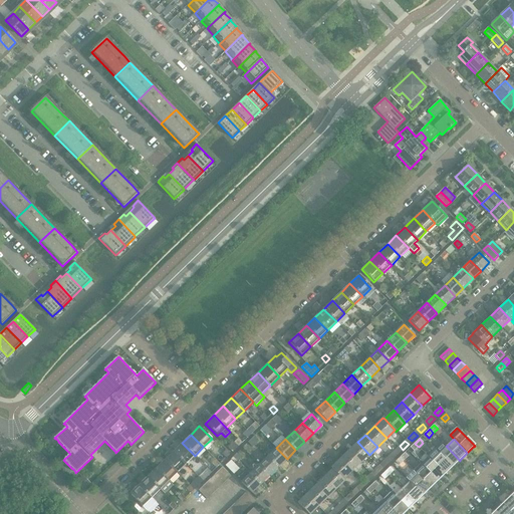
[(369,455),(357,442),(348,451),(360,463),(369,455)]
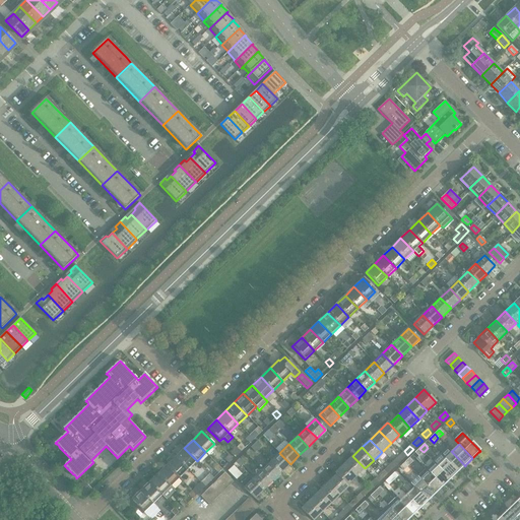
[(197,461),(184,448),(176,456),(188,469),(197,461)]
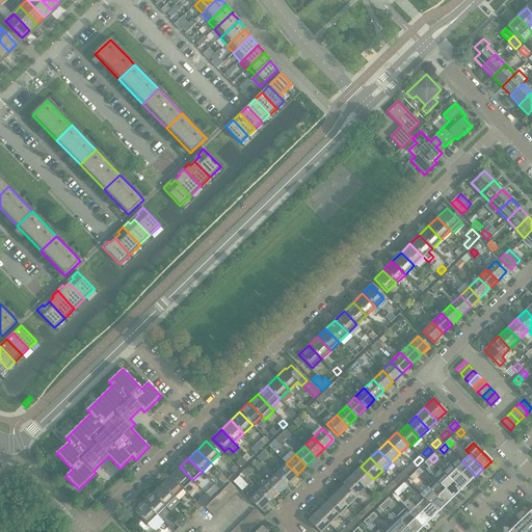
[(428,468),(433,462),(429,459),(425,463),(428,468)]
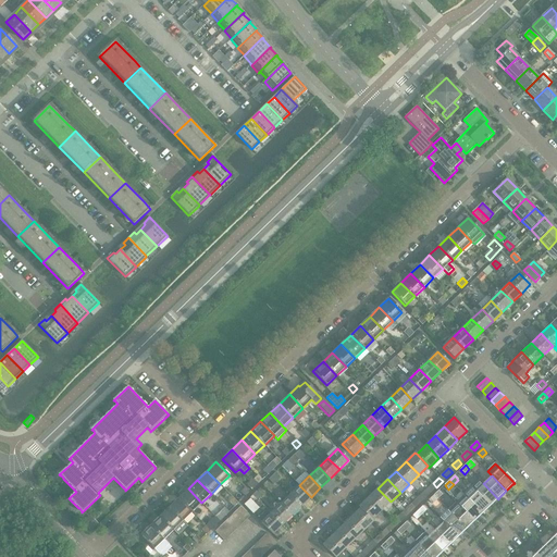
[(498,499),(483,483),(483,484),(475,491),(475,492),(490,507),(497,499),(498,499)]
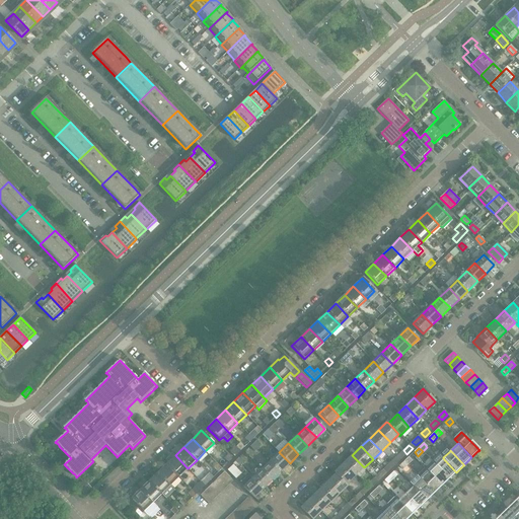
[(290,463),(279,452),(270,461),(281,471),(290,463)]
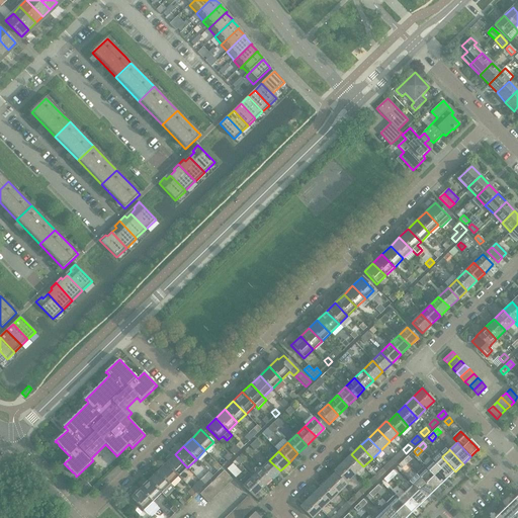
[(398,461),(403,456),(400,452),(394,458),(398,461)]
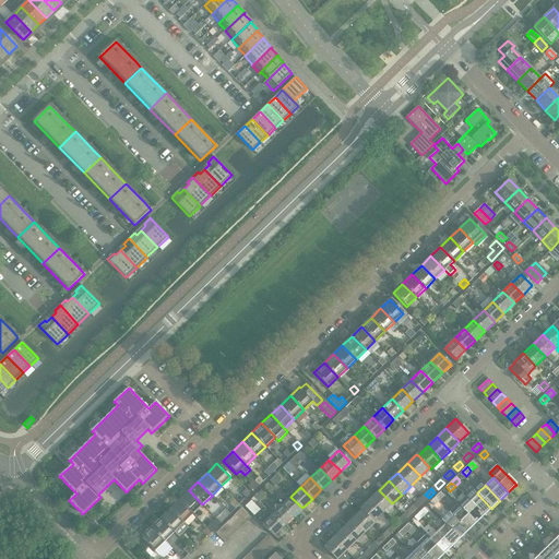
[(491,509),(477,494),(477,492),(474,489),(465,497),(468,500),(484,516),(484,515),(491,509)]
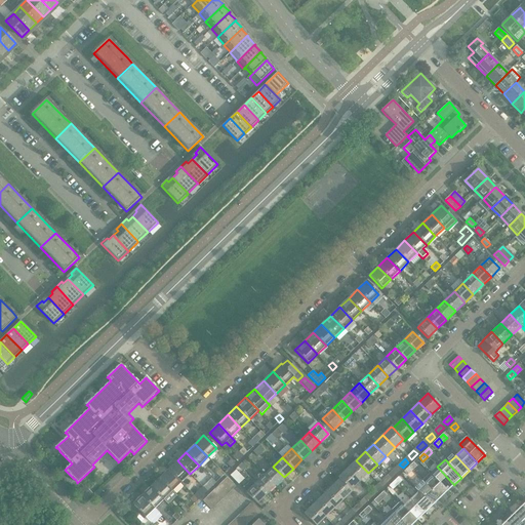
[(190,474),(177,460),(169,469),(182,482),(190,474)]
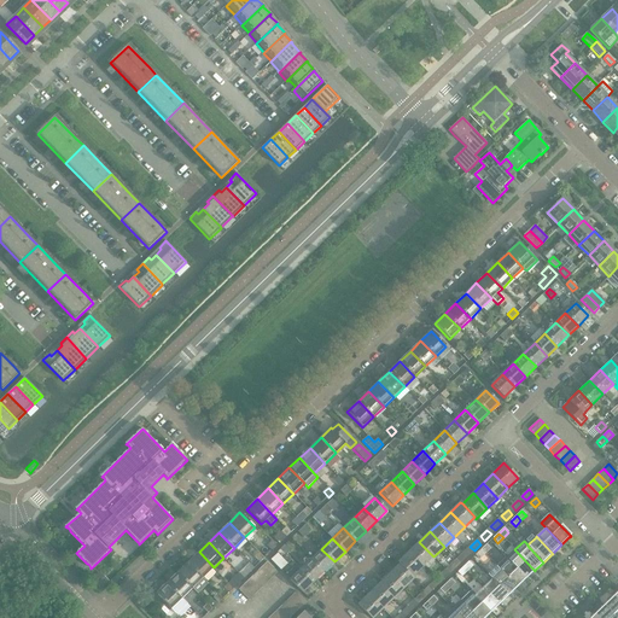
[(433,557),(419,542),(409,552),(423,567),(433,557)]
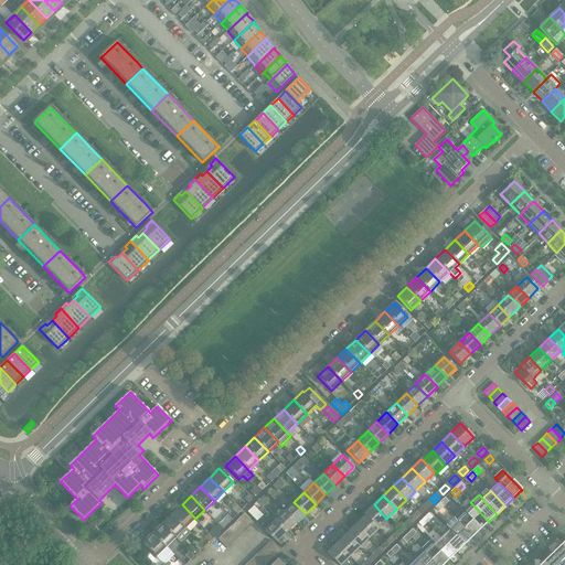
[(444,508),(449,502),(445,498),(439,503),(444,508)]
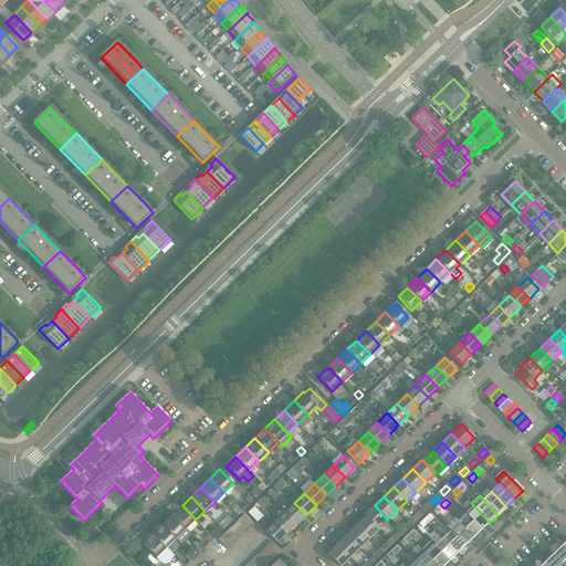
[(306,514),(294,503),(285,512),(296,524),(306,514)]
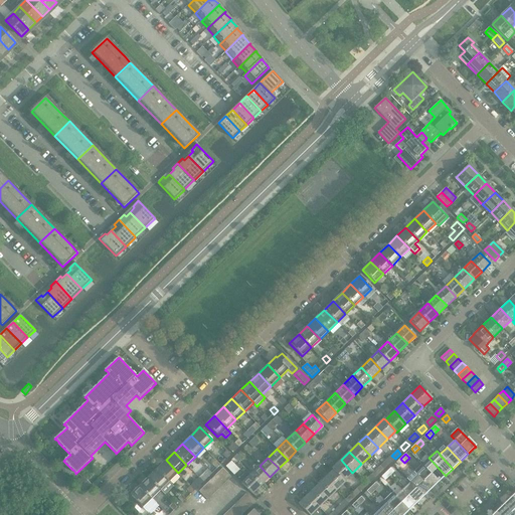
[(386,468),(392,462),(388,458),(382,464),(386,468)]
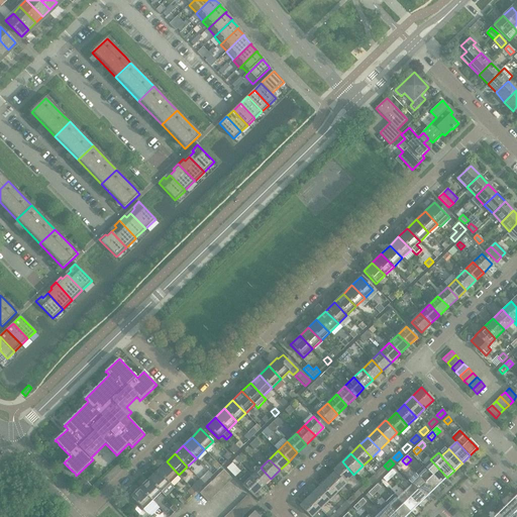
[(447,478),(433,462),(430,459),(423,467),(426,471),(440,485),(447,478)]
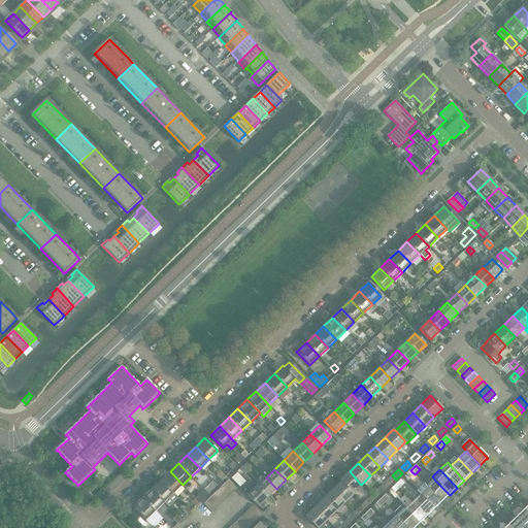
[(410,479),(415,474),(410,470),(406,474),(410,479)]
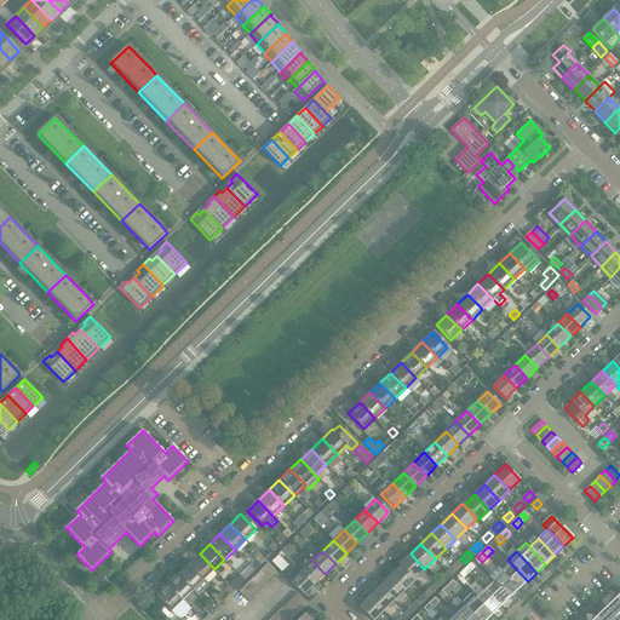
[(214,569),(200,554),(189,564),(204,580),(214,569)]
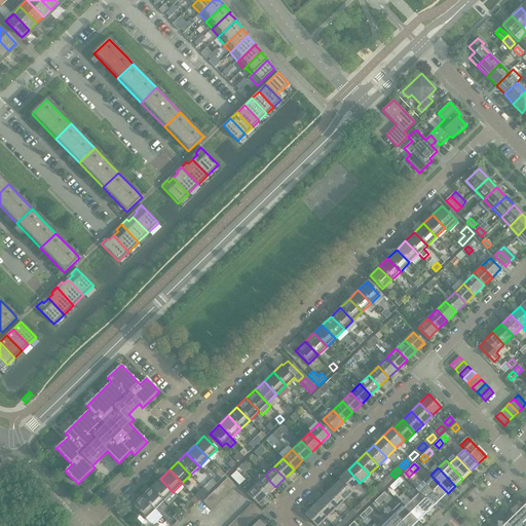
[(360,483),(348,470),(338,479),(340,481),(350,491),(360,483)]
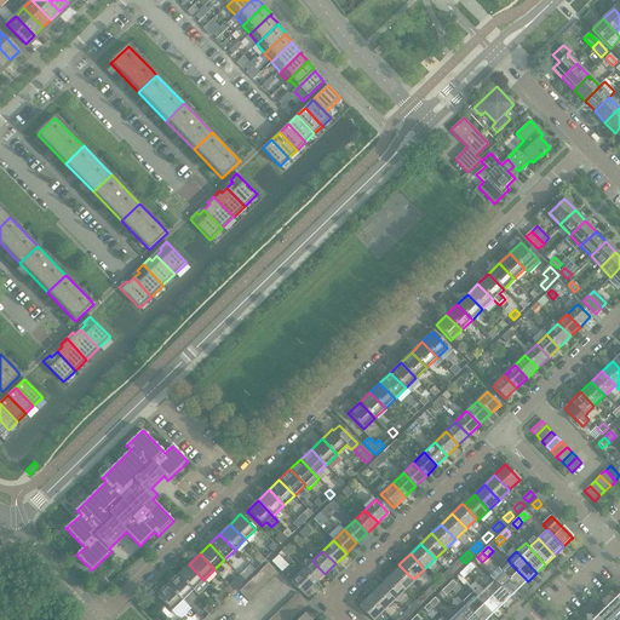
[(528,581),(511,564),(507,560),(498,568),(503,572),(520,590),(528,581)]
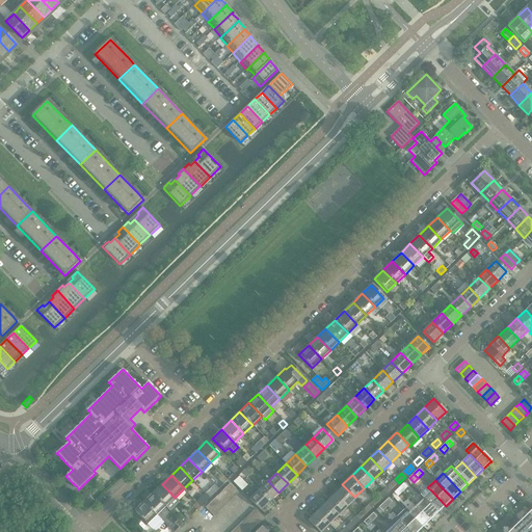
[(278,493),(268,481),(259,490),(269,502),(278,493)]
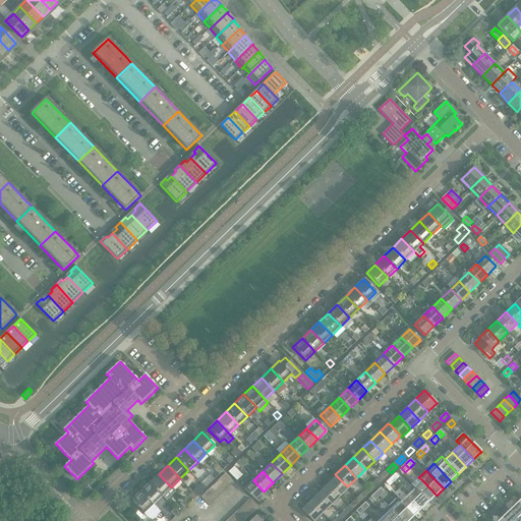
[(382,481),(388,475),(385,472),(379,477),(382,481)]
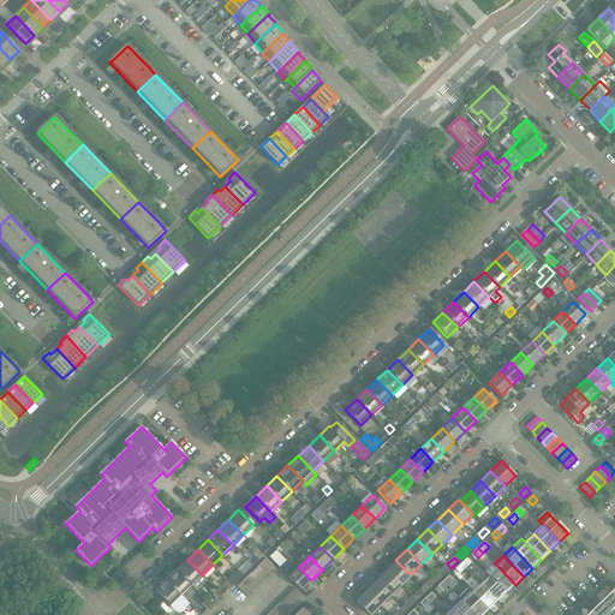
[(276,569),(266,559),(262,563),(272,574),(276,569)]
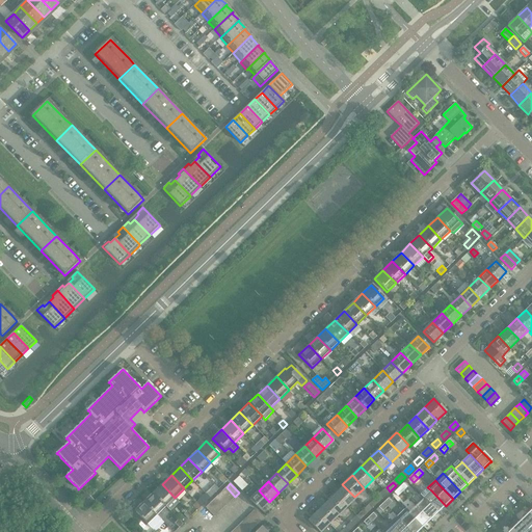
[(175,498),(162,484),(153,493),(165,506),(170,511),(179,503),(175,498)]
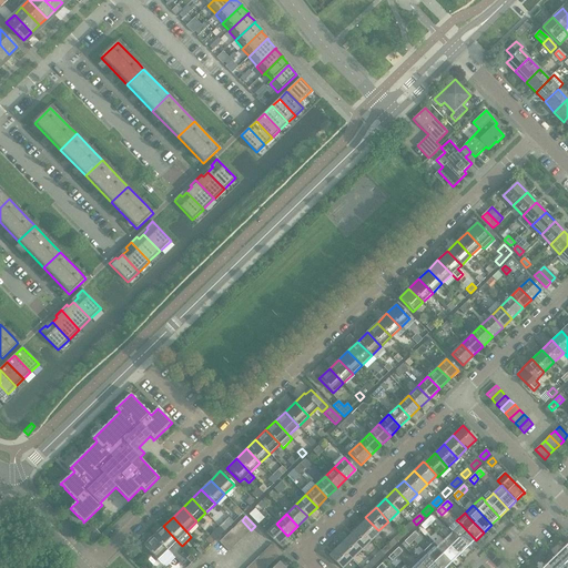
[(429,526),(435,520),(430,517),(426,521),(429,526)]
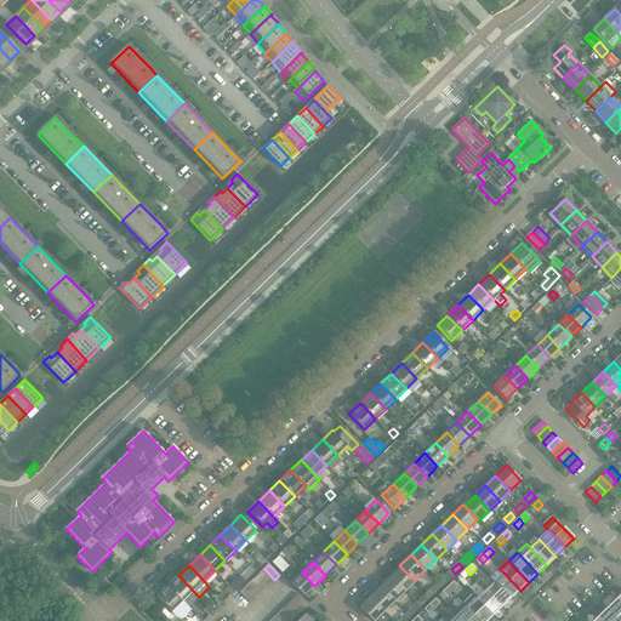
[(256,571),(250,567),(245,570),(251,576),(256,571)]
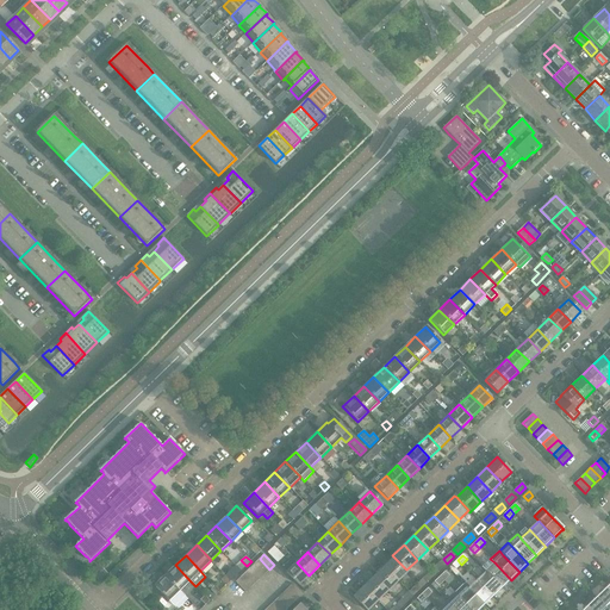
[(406,570),(394,558),(385,566),(399,580),(409,572),(406,570)]
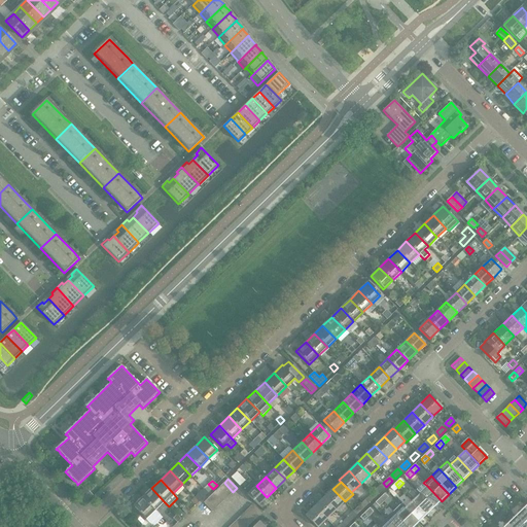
[(233,492),(224,483),(220,487),(229,496),(233,492)]
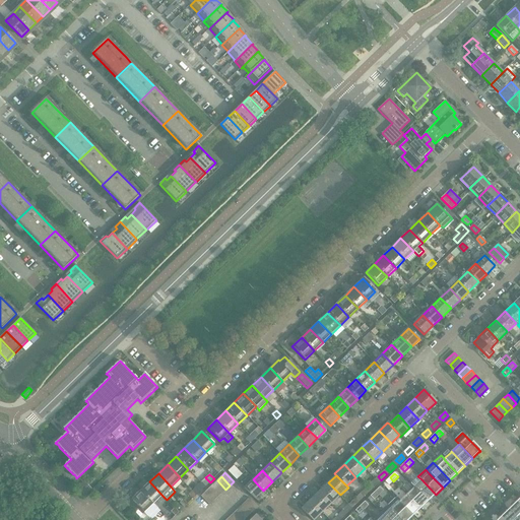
[(436,495),(421,479),(417,476),(410,483),(414,488),(428,502),(435,495),(436,495)]
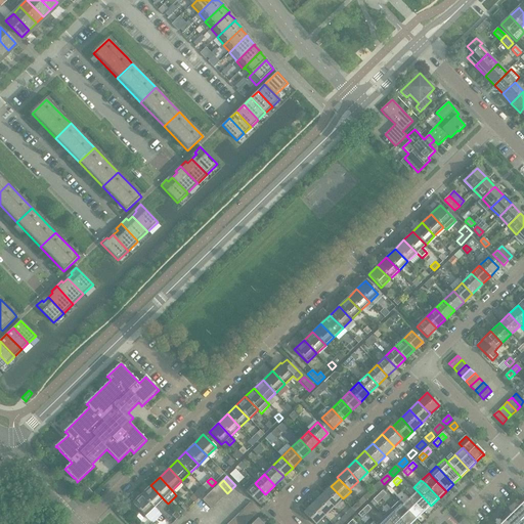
[(392,489),(396,485),(393,481),(388,485),(392,489)]
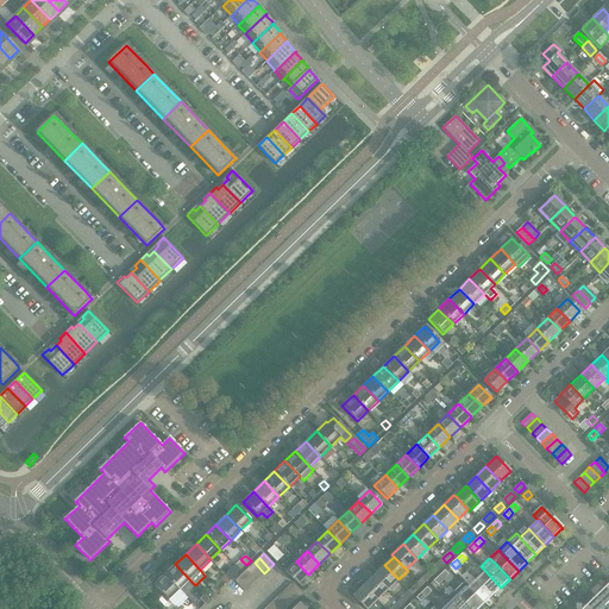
[(308,575),(296,562),(286,571),(297,584),(308,575)]
